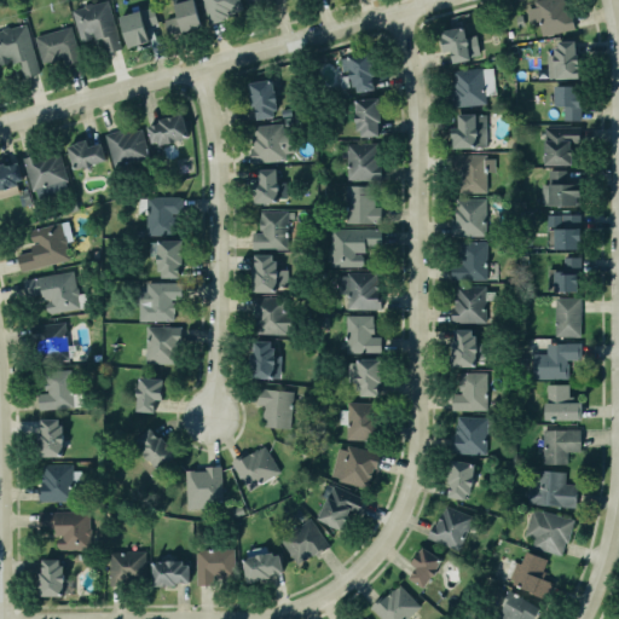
[(120,48),(109,0),(71,10),(80,42),(98,38),(102,53),(120,48)]
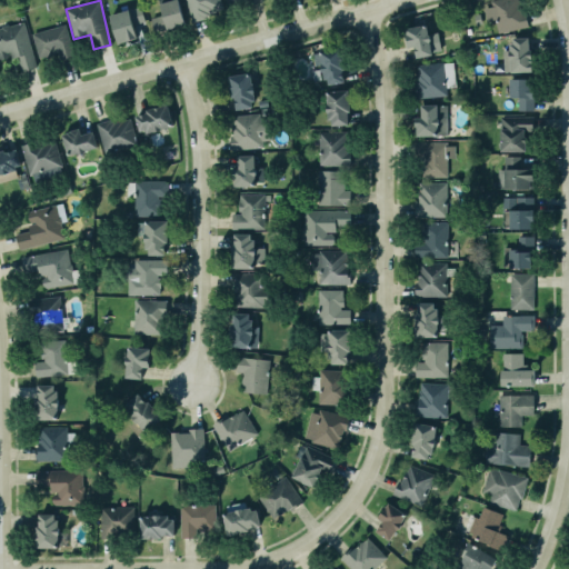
[(153,32),(185,25),(178,0),(159,0),(160,2),(159,2),(162,15),(150,18),(153,32)]
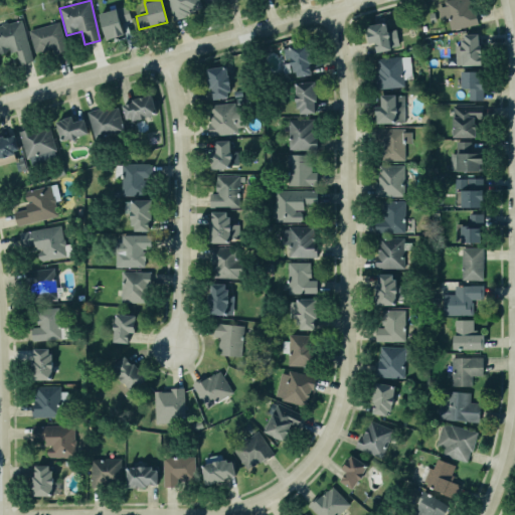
[(168,0),(173,18),(200,11),(197,0),(168,0)]
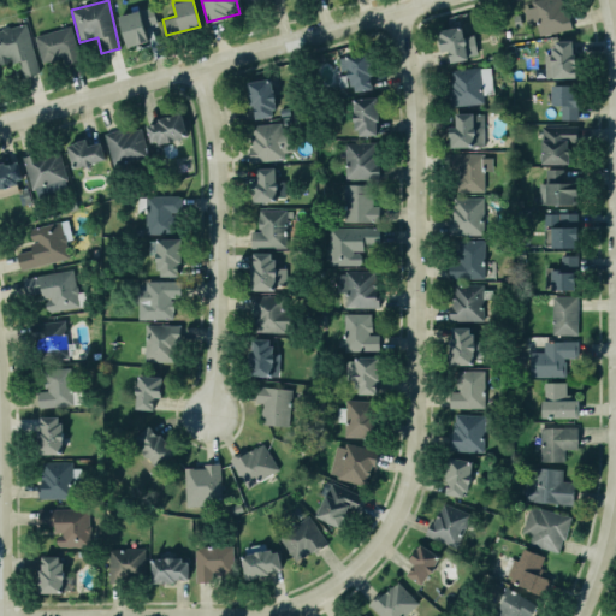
[(527,24),(537,23),(539,35),(569,30),(563,0),(531,0),(532,7),(523,9),(527,24)]
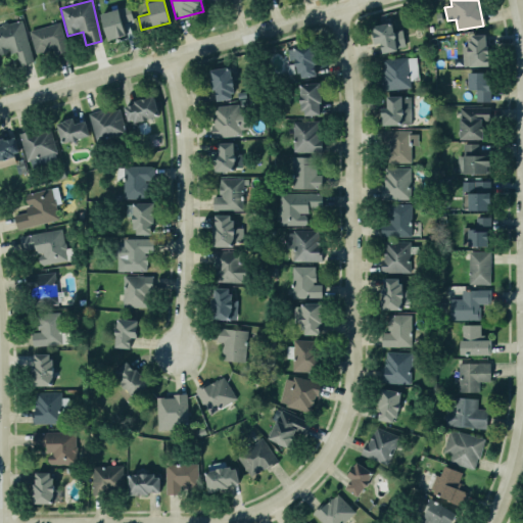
[(106,39),(99,12),(128,5),(131,18),(121,21),(124,34),(106,39)]
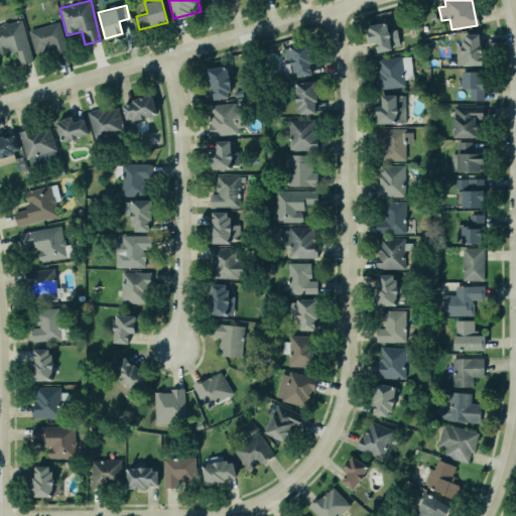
[(31,59),(19,19),(7,22),(5,21),(0,23),(0,52),(1,52),(0,47),(7,45),(9,51),(14,49),(18,63),(31,59)]
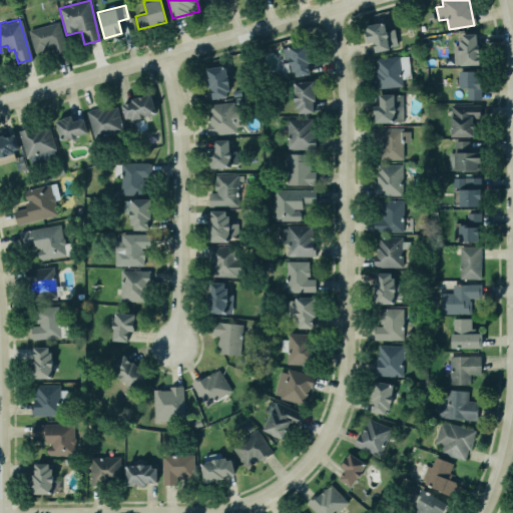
[(26,28),(57,19),(66,51),(52,55),(49,47),(32,52),(26,28)]
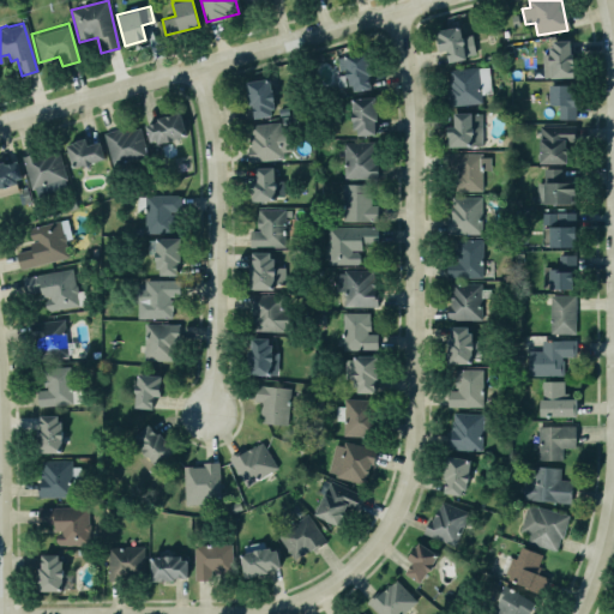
[(464,58),(463,55),(474,53),(470,34),(461,36),(458,25),(434,30),(437,40),(435,40),(438,49),(445,48),(447,61),(464,58)]
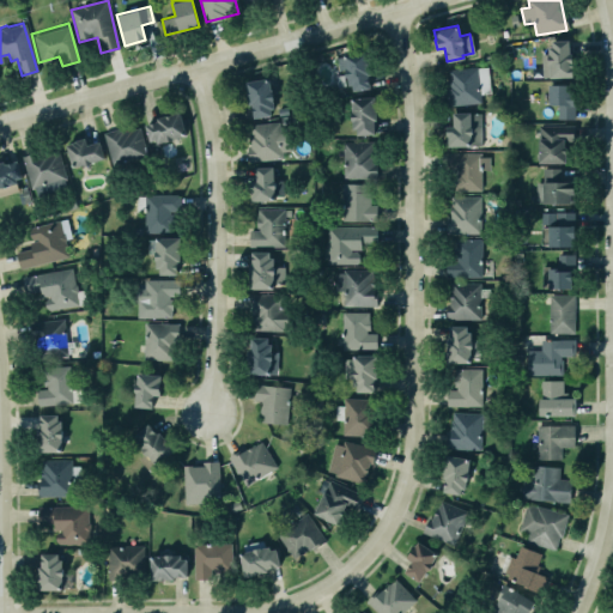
[(541,54),(542,78),(572,77),(571,41),(550,41),(550,54),(541,54)]
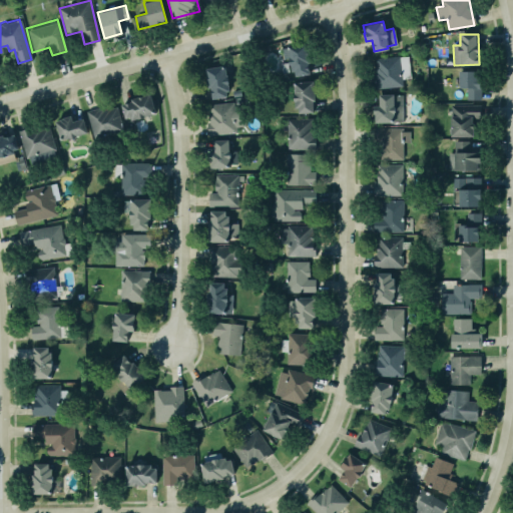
[(286,45),(286,46),(281,47),(282,58),(288,58),(289,63),(290,64),(291,70),(294,70),(295,75),(309,73),(307,62),(310,61),(307,42),(286,45)]
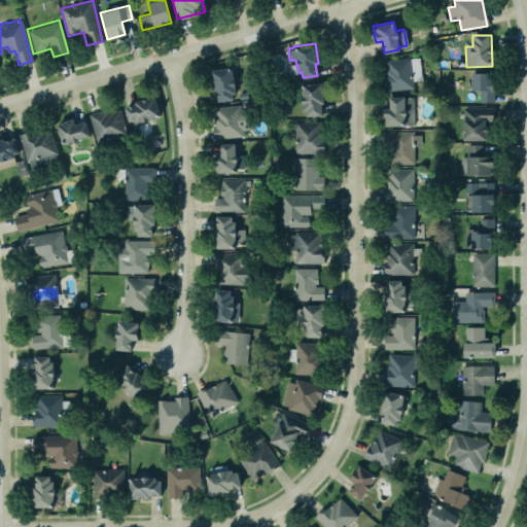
[(387,92),(414,89),(413,81),(422,80),(419,57),(383,61),(387,92)]
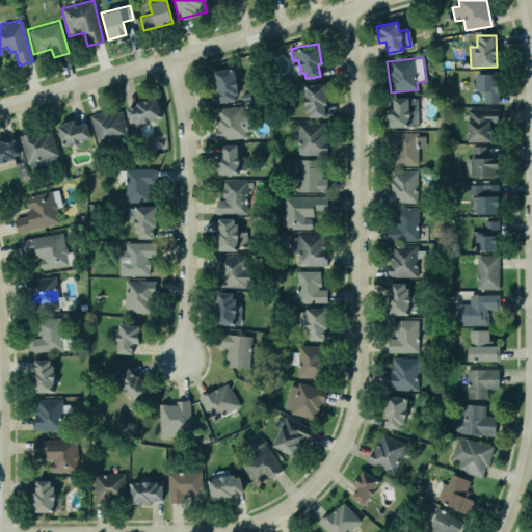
[(212,70),(232,67),(237,95),(234,95),(235,100),(219,102),(218,90),(215,91),(212,70)]
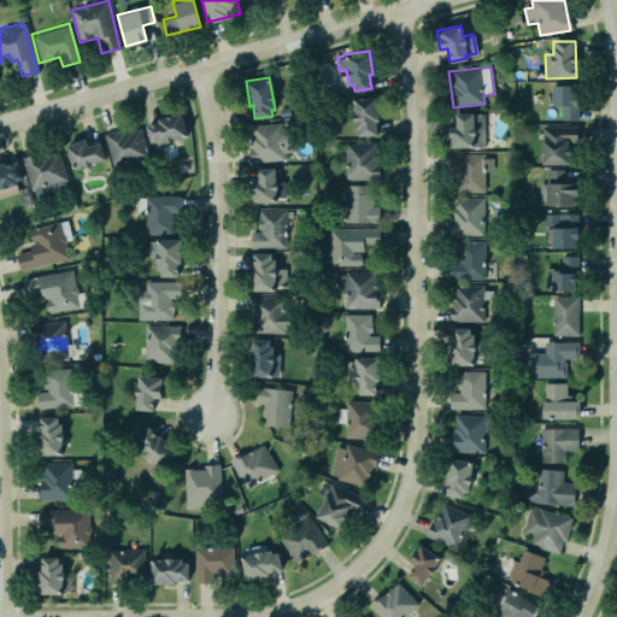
[(579,121),(577,86),(552,86),(552,106),(562,106),(562,121),(579,121)]
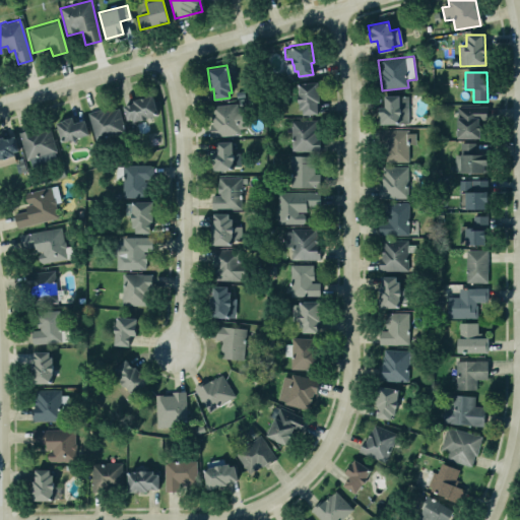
[(316,113),(316,102),(318,101),(317,81),(297,82),(298,93),(297,94),(298,104),(299,109),(302,109),(302,114),(316,113)]
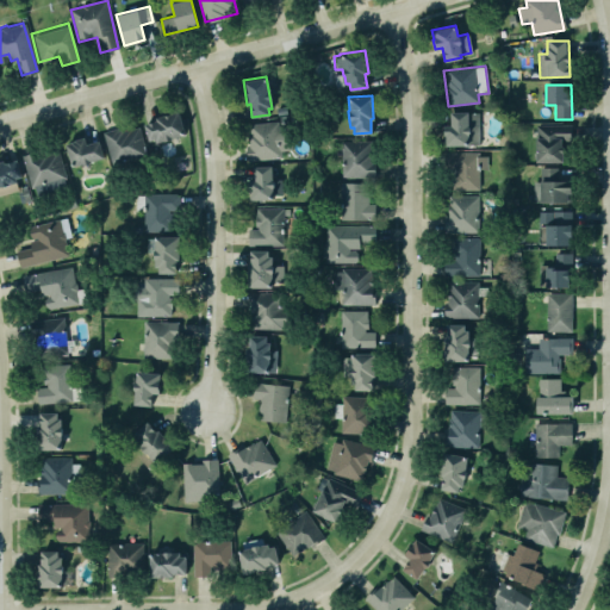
[(142,123),(156,119),(155,116),(176,110),(184,134),(155,142),(154,138),(147,141),(142,123)]
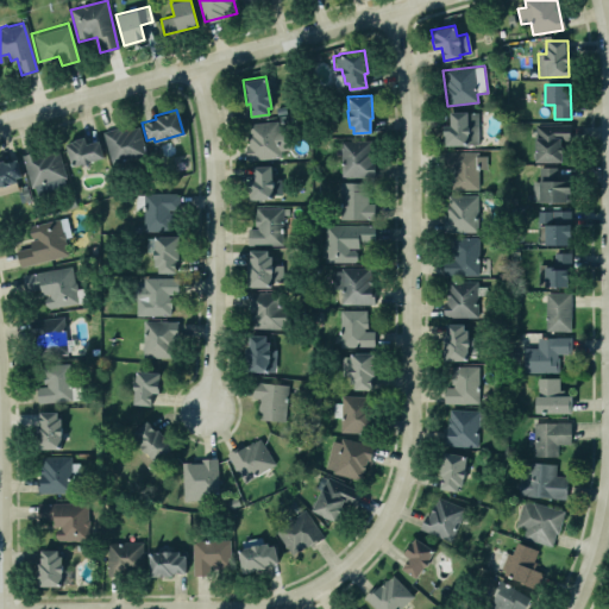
[(451,113),(451,125),(444,125),(445,146),(478,145),(478,112),(451,113)]
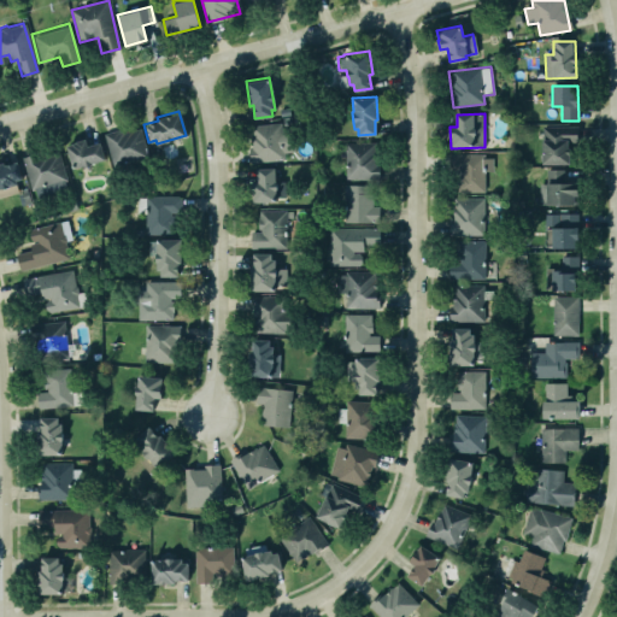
[(247,124),(250,139),(247,140),(248,160),(282,158),(281,151),(293,150),(291,128),(280,129),(280,122),(247,124)]
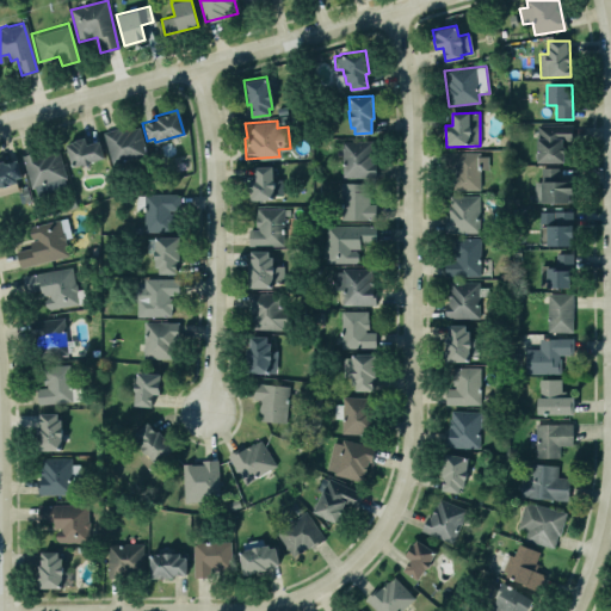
[(535,124),(535,149),(532,153),(532,156),(535,159),(535,161),(562,161),(562,146),(561,146),(561,140),(569,140),(569,124),(535,124)]
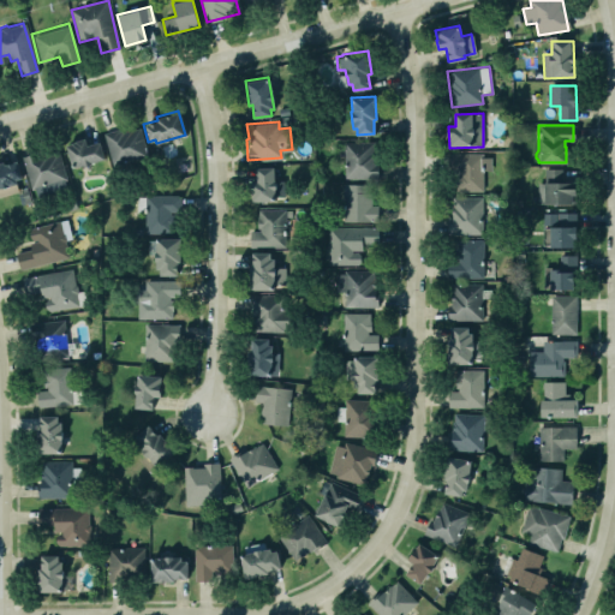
[(147,157),(141,126),(105,133),(111,165),(147,157)]
